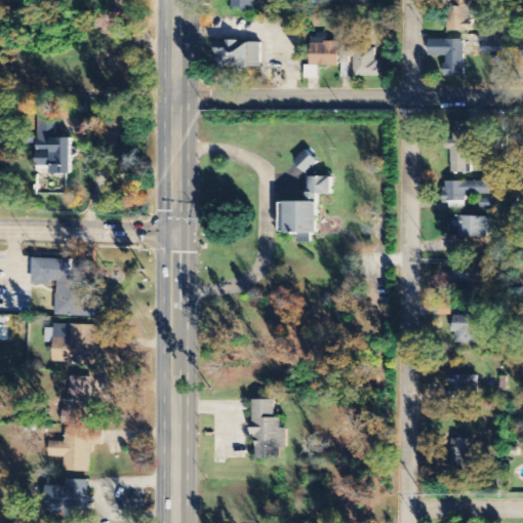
[(448,0),(449,31),(472,30),(472,17),(477,17),(477,5),(473,5),(472,0),(448,0)]
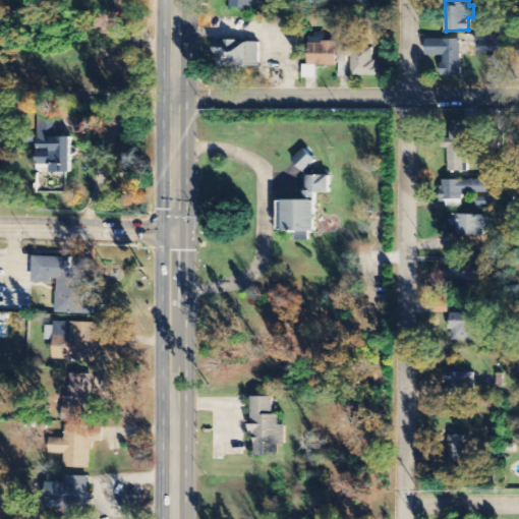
[(499,34),(476,35),(476,51),(499,51),(499,34)]
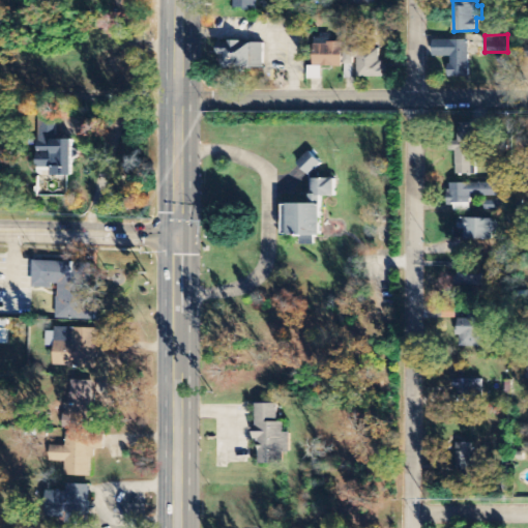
[(468,39),(432,38),(432,56),(448,56),(448,76),(467,77),(468,39)]
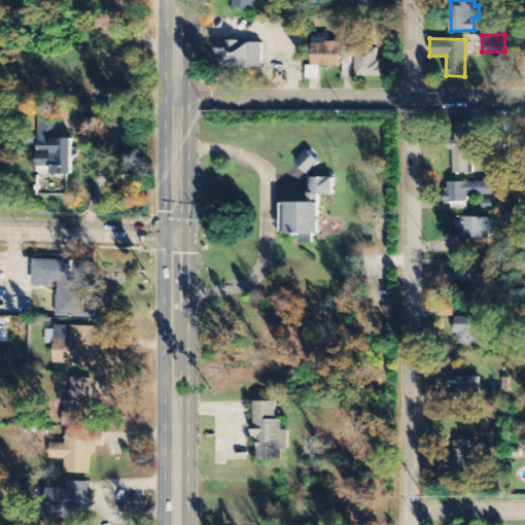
[(260,40),(215,41),(215,67),(260,66),(260,40)]
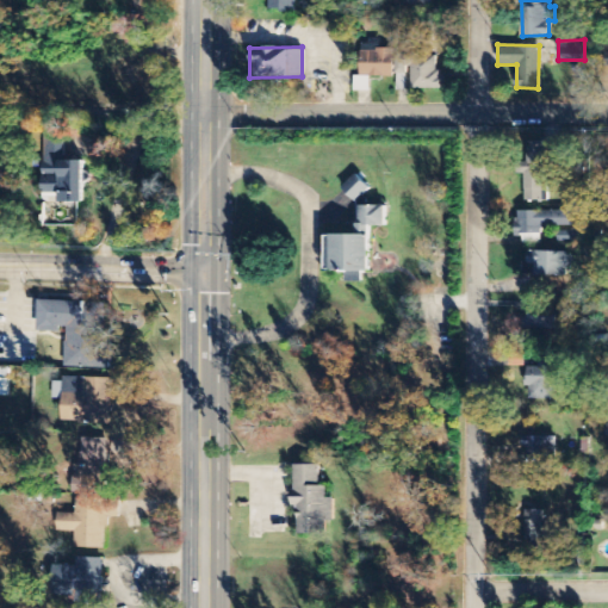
[(392,75),(392,49),(359,48),(358,75),(392,75)]
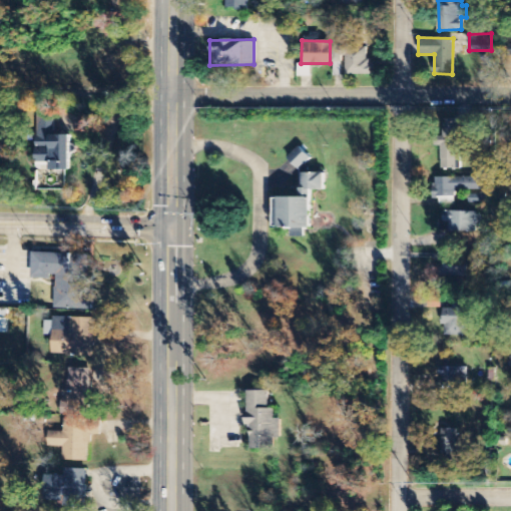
[(372,74),(373,61),(365,60),(365,45),(332,45),(332,75),(339,75),(340,55),(345,55),(344,73),(372,74)]
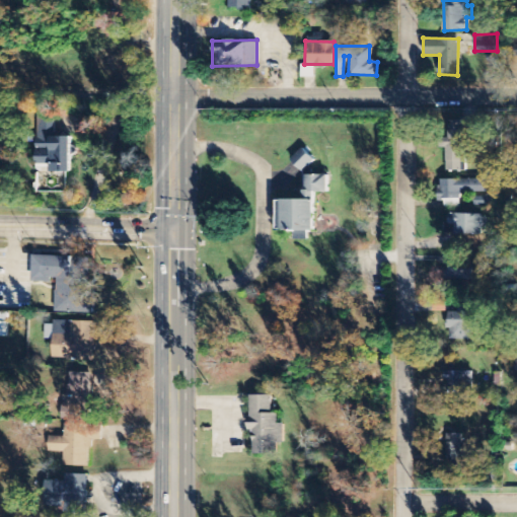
[(312,77),(313,64),(300,64),(300,76),(312,77)]
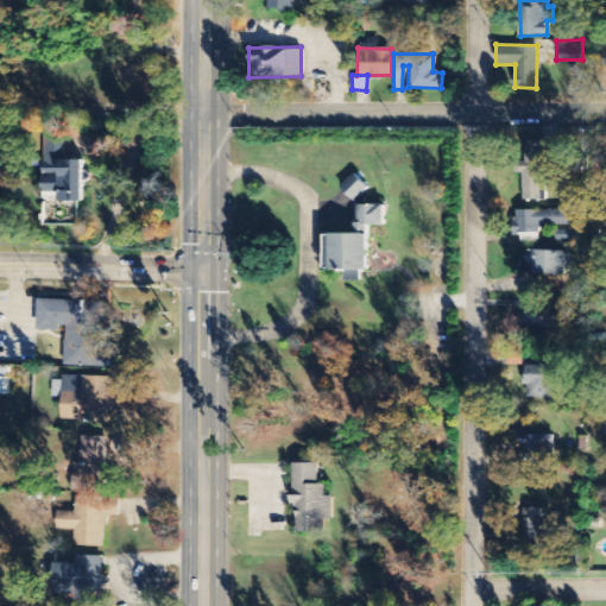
[(81,158),(62,158),(62,133),(40,133),(42,193),(57,191),(57,201),(82,200),(81,158)]
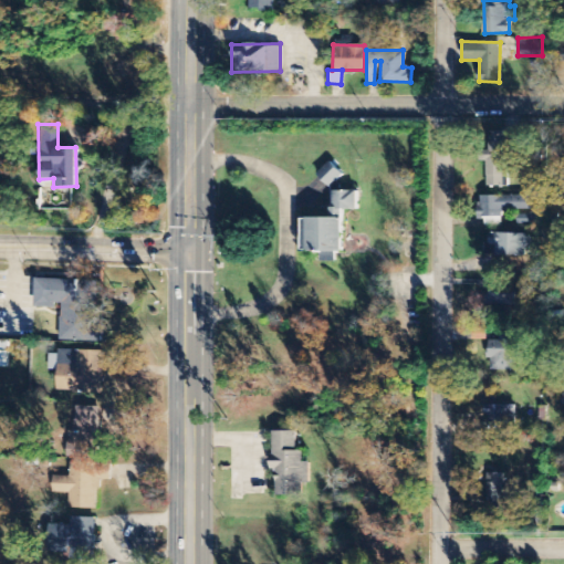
[(486,160),(486,185),(504,185),(504,129),(488,129),(488,149),(479,149),(479,160),(486,160)]
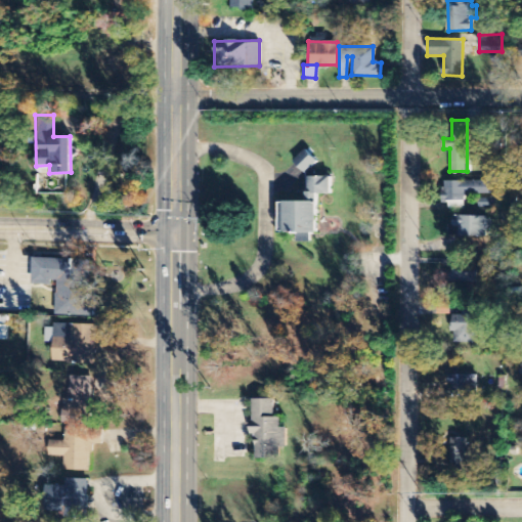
[(316,161),(305,148),(293,161),(304,173),(316,161)]
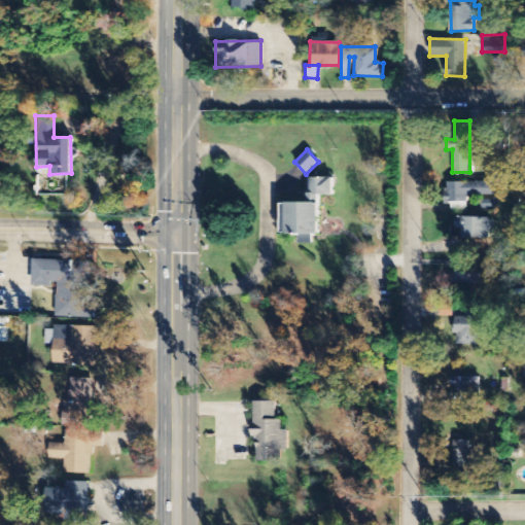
[(280,233),(296,233),(296,243),(311,243),(311,235),(318,235),(318,195),(333,195),(333,176),(308,176),(308,202),(280,202),(280,233)]
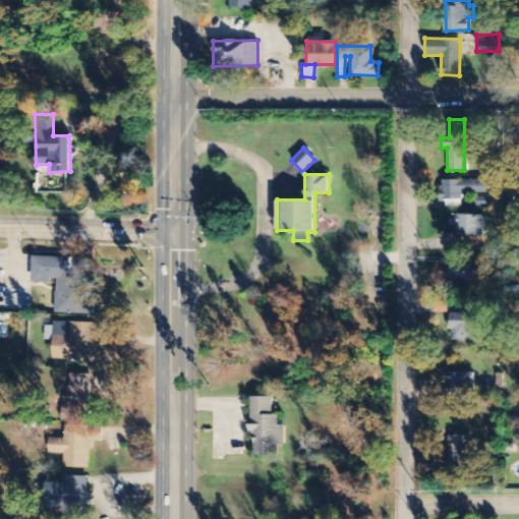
[(440,179),(440,199),(455,199),(455,207),(459,207),(459,193),(487,193),(487,179),(440,179)]
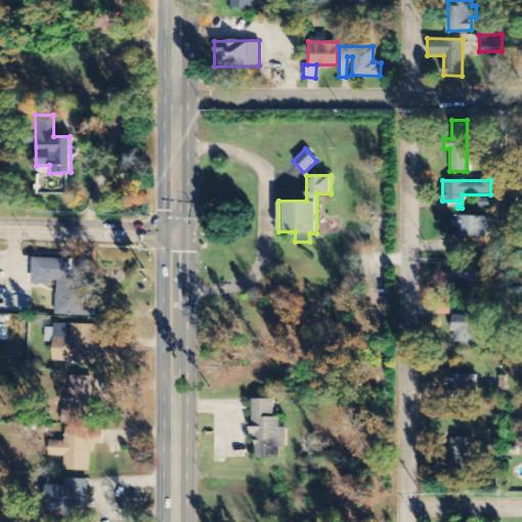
[(448,234),(488,235),(489,216),(452,215),(452,224),(448,224),(448,234)]
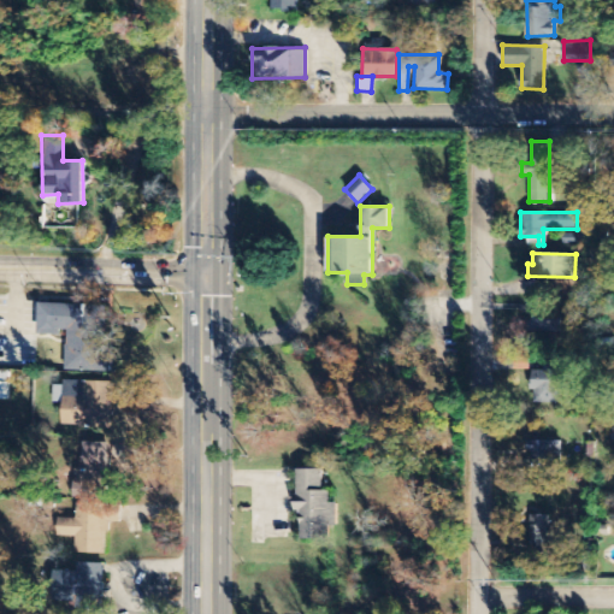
[(108,371),(111,305),(37,302),(36,332),(65,332),(64,370),(108,371)]
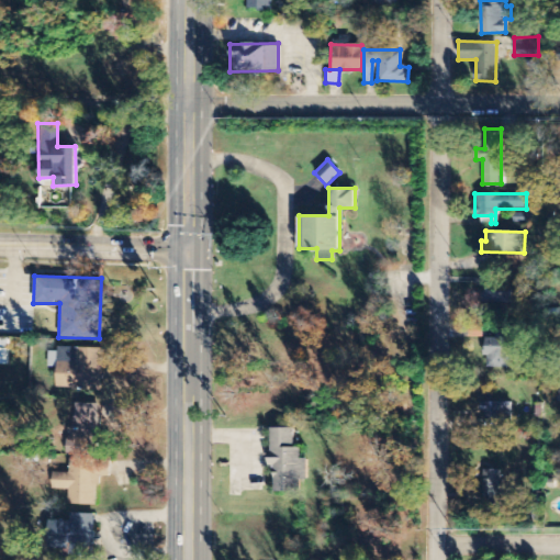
[(511,302),(512,284),(484,284),(483,302),(511,302)]
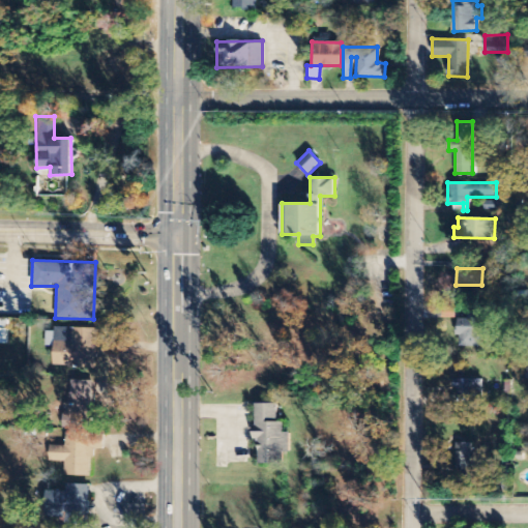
[(482,312),(467,311),(466,319),(457,318),(456,345),(480,347),(482,312)]
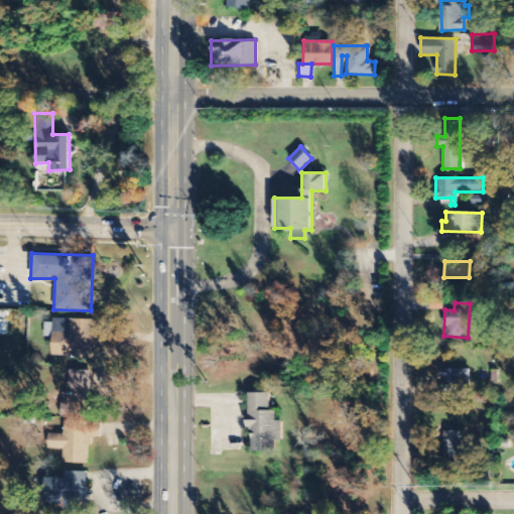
[(93,318),(51,317),(50,356),(92,357),(93,318)]
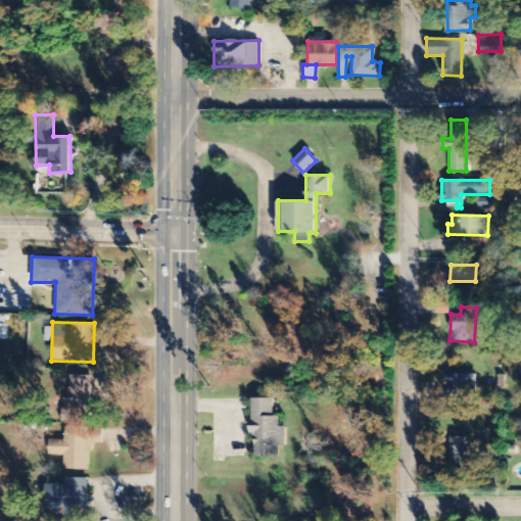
[(89,374),(66,373),(65,421),(88,421),(89,374)]
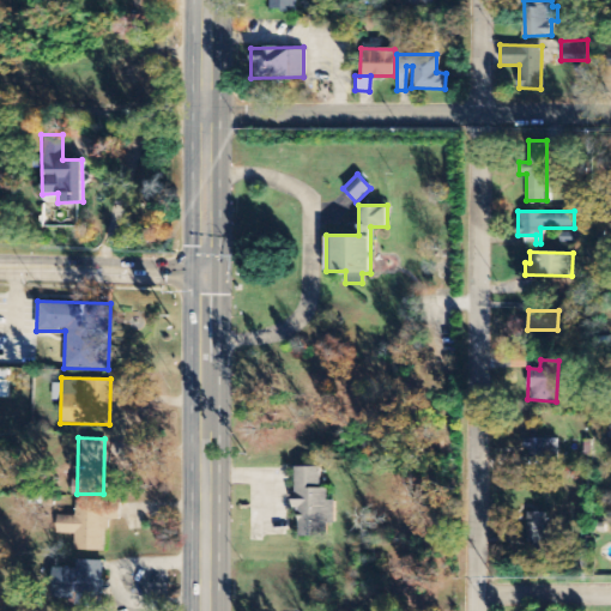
[(556,439),(526,437),(525,458),(556,459),(556,439)]
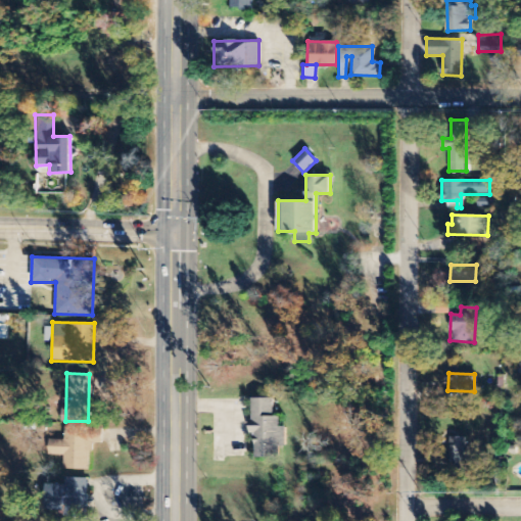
[(254,457),(278,457),(278,446),(285,446),(285,426),(278,426),(278,416),(273,416),(273,397),(250,397),(250,431),(254,431),(254,457)]
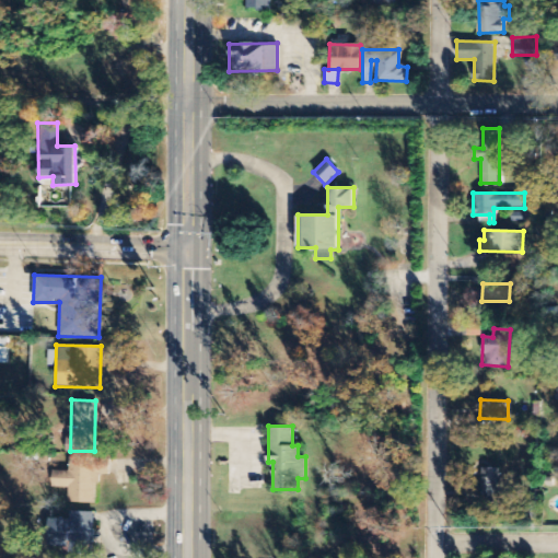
[(95,502),(96,474),(108,474),(109,456),(69,455),(68,469),(54,469),(53,480),(66,480),(66,501),(95,502)]
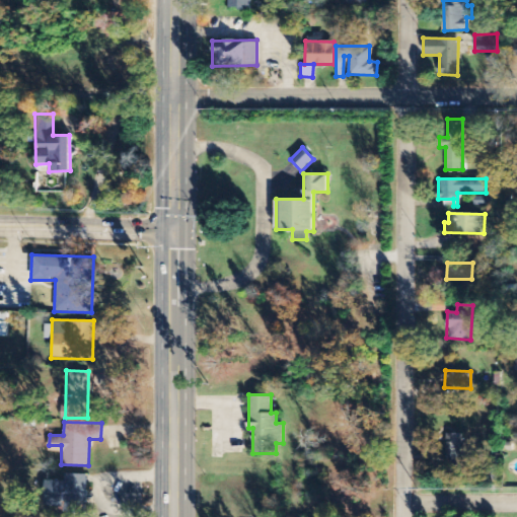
[(467,448),(460,448),(461,434),(442,433),(441,460),(466,461),(467,448)]
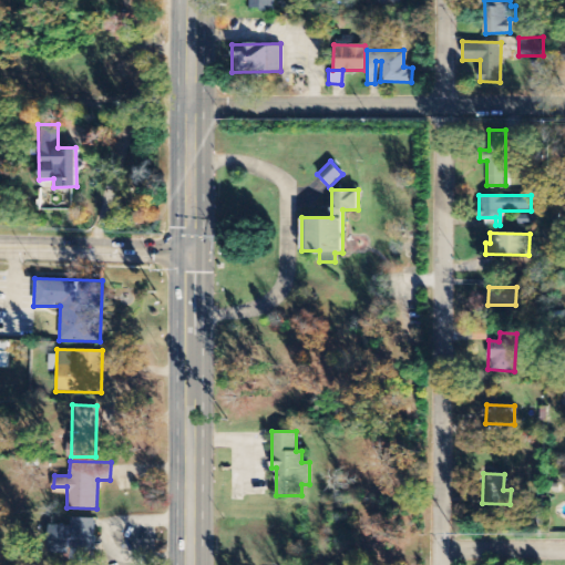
[(94,516),(70,516),(70,524),(48,523),(47,551),(70,552),(70,557),(93,558),(94,516)]
